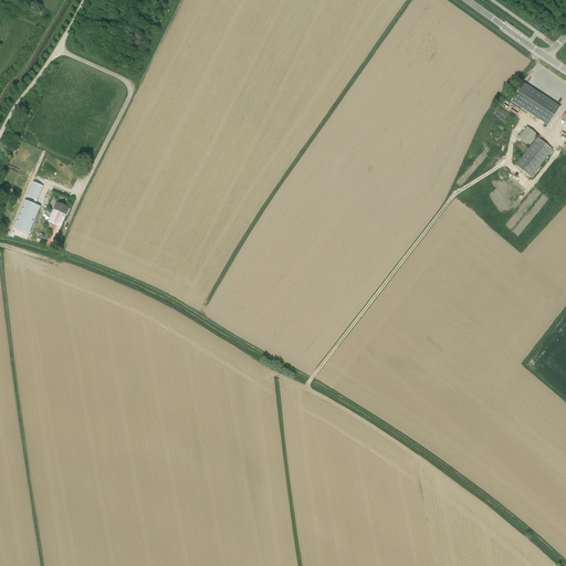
[(511,102),(548,126),(561,107),(523,83),(511,102)]
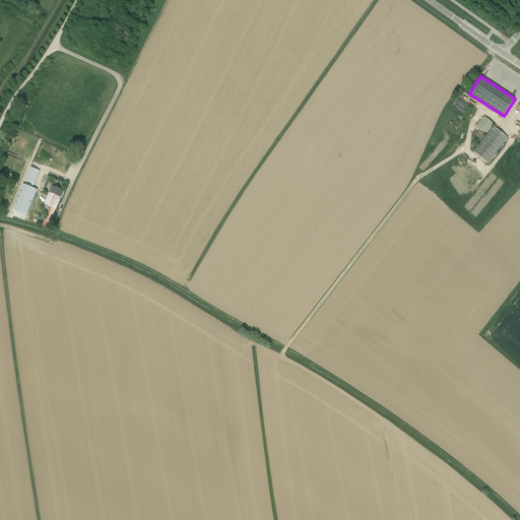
[(486,134),(494,125),(484,117),(476,126),(486,134)]
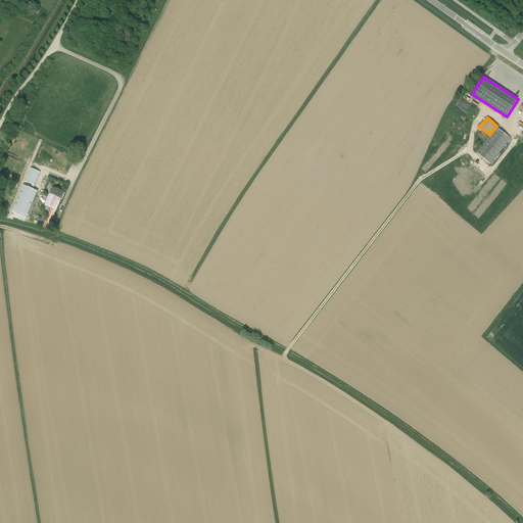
[(496,128),(476,153),(489,163),(511,139),(496,128)]
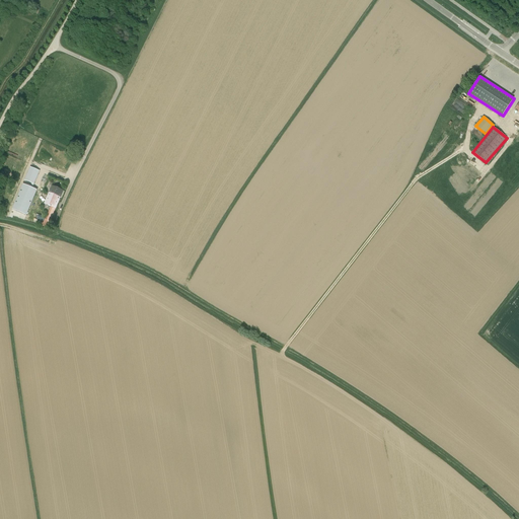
[(26,215),(35,190),(31,188),(38,171),(28,167),(23,180),(29,183),(28,187),(21,184),(12,210),(26,215)]
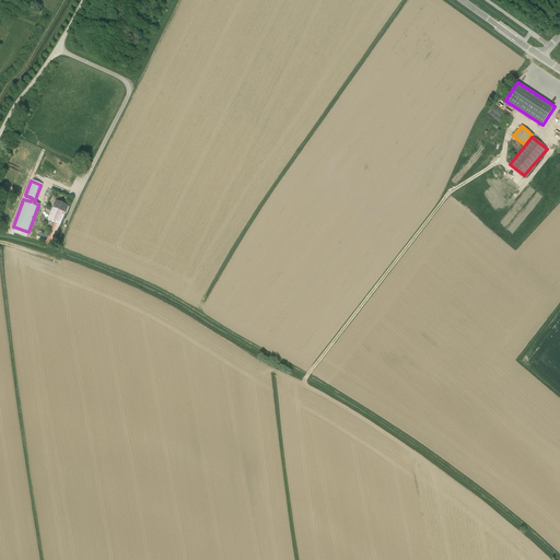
[(47,220),(56,223),(60,225),(68,206),(56,200),(47,220)]
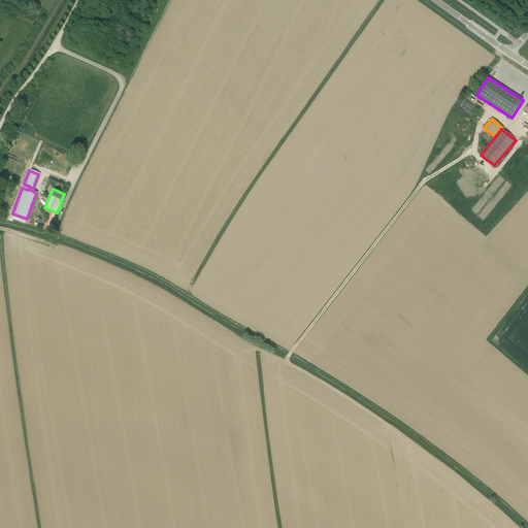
[(38,219),(37,224),(42,226),(41,229),(41,230),(47,232),(50,229),(57,212),(53,210),(47,223),(38,219)]
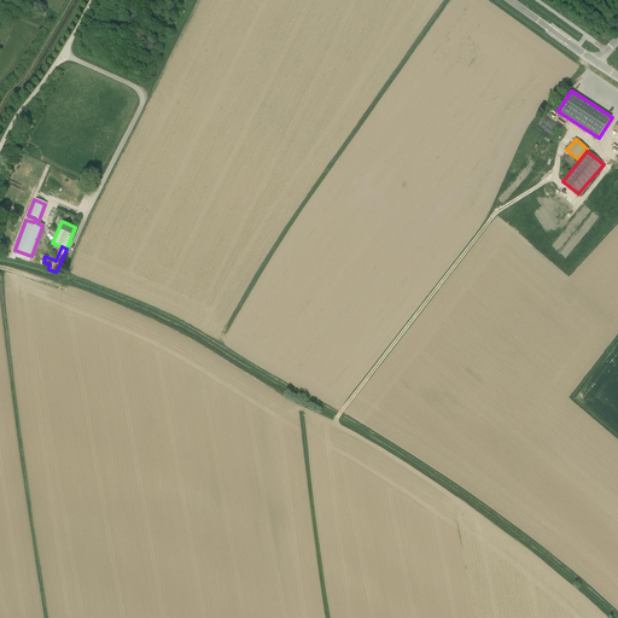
All buildings are outlined.
